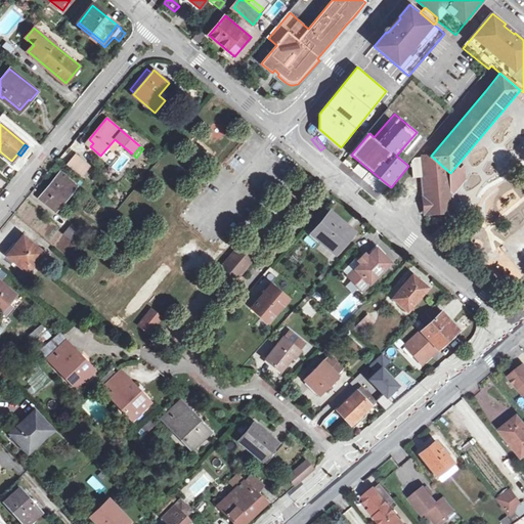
[(76,156),(68,165),(82,176),(89,167),(76,156)]
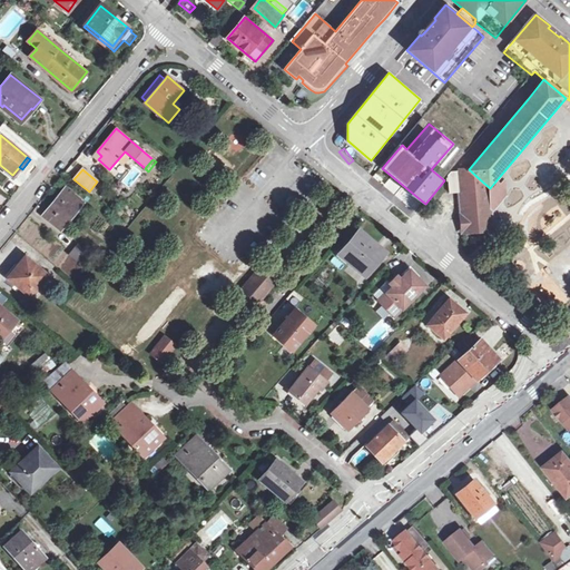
[(482,182),(469,169),(450,172),(449,173),(448,174),(450,193),(460,192),(482,189),(481,183),(482,182)]
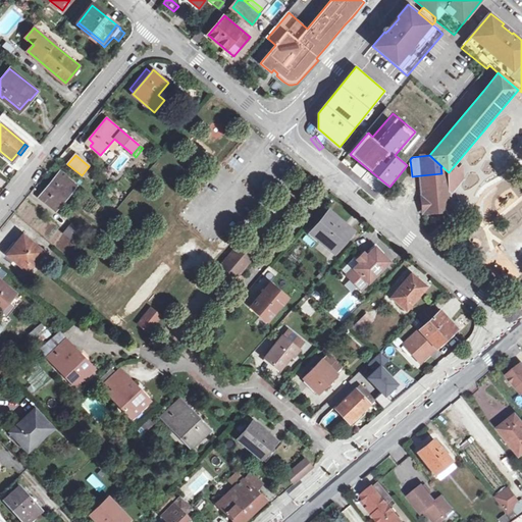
[(442,195),(422,197),(423,205),(424,213),(452,210),(451,195),(460,185),(459,171),(453,167),(449,172),(441,166),(440,167),(441,173),(442,195)]
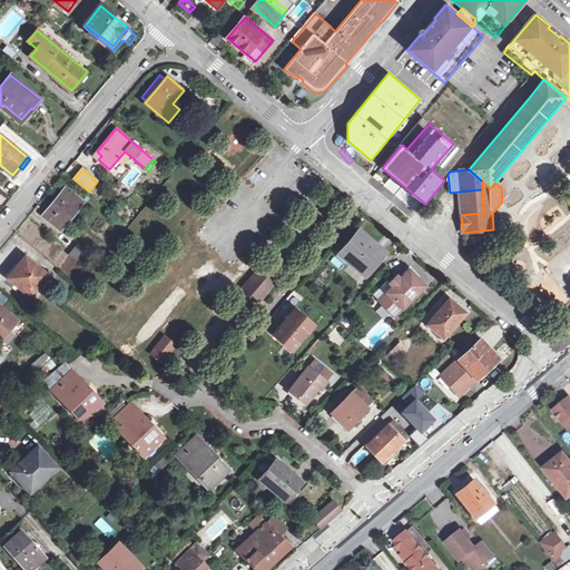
[(43,215),(61,229),(84,203),(66,188),(43,215)]
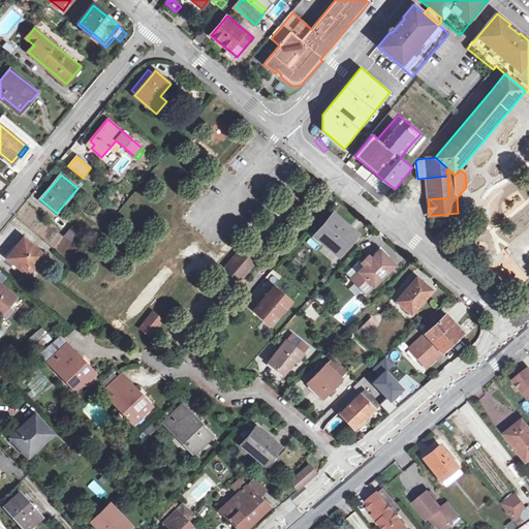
[(427,178),(428,199),(448,197),(447,176),(427,178)]
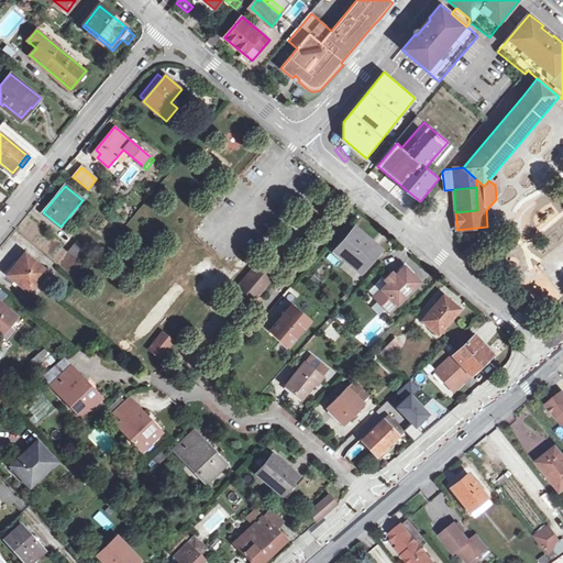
[(334,252),(361,274),(382,250),(354,228),(334,252)]
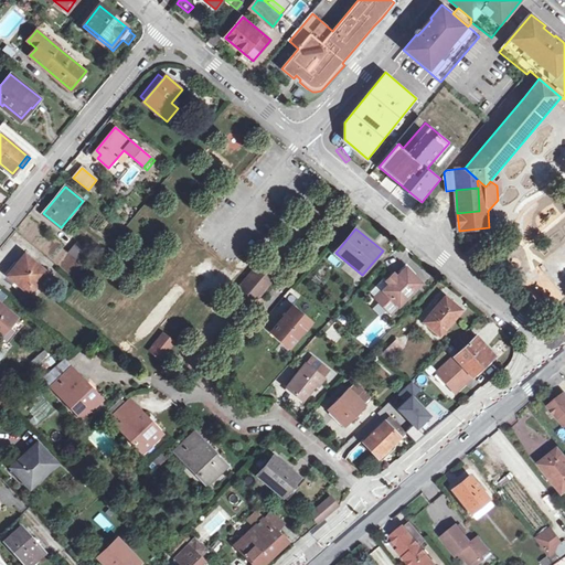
[(68,253),(82,263),(89,253),(77,242),(68,253)]
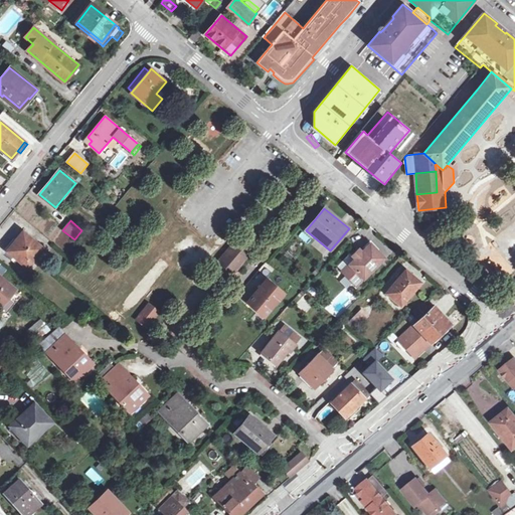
[(8,249),(15,256),(18,253),(21,255),(16,261),(27,270),(44,247),(23,231),(8,249)]
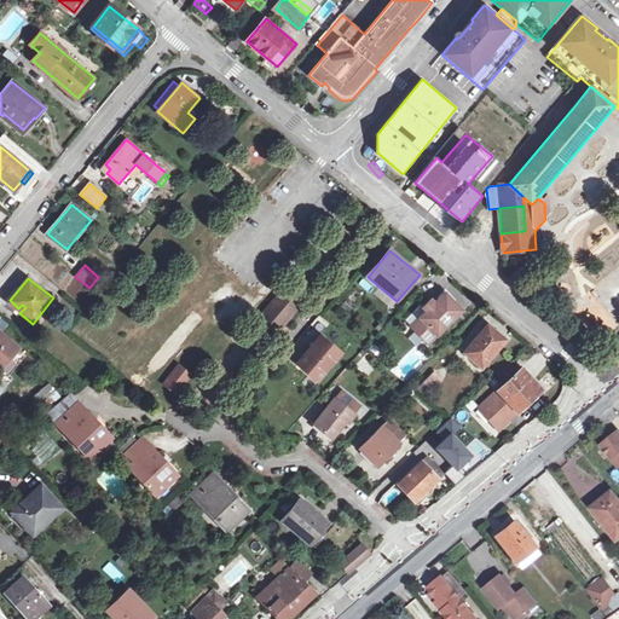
[(366,278),(358,282),(365,295),(374,290),(366,278)]
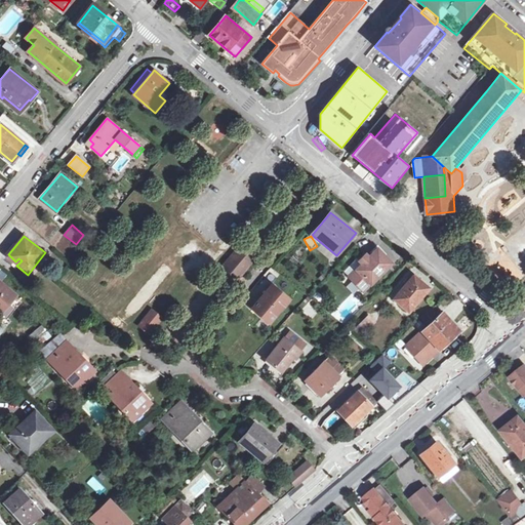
[(254,258),(245,251),(240,247),(217,275),(232,286),(254,258)]
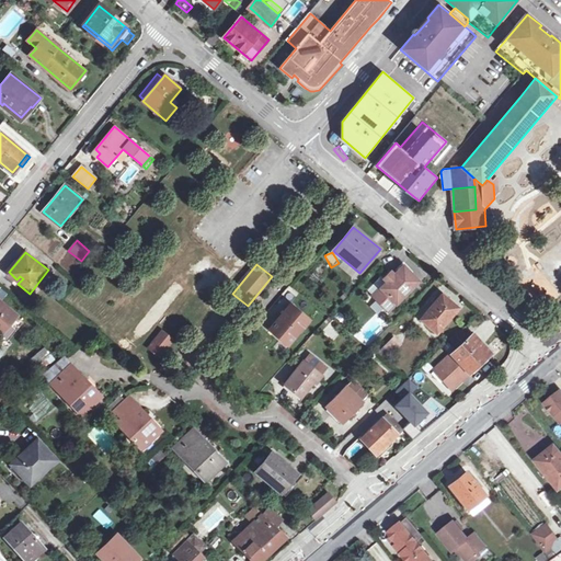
[(387,283),(373,298),(388,313),(419,282),(403,266),(397,274),(398,275),(396,278),(393,276),(390,273),(384,279),(387,283)]
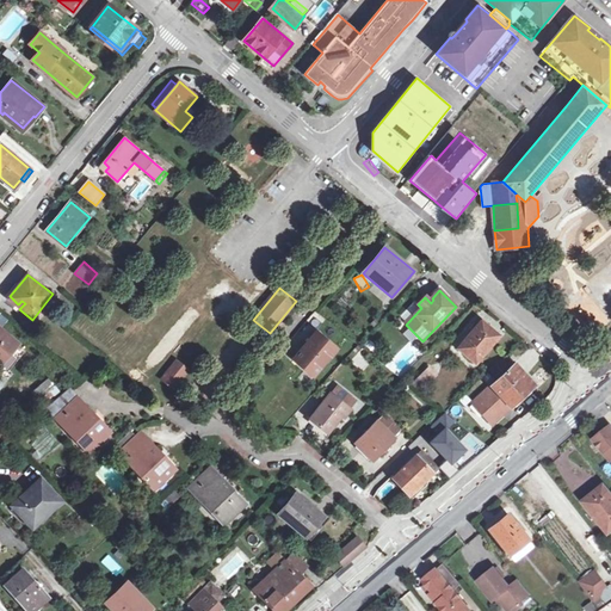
[(458,349),(476,364),(500,335),(481,320),(458,349)]
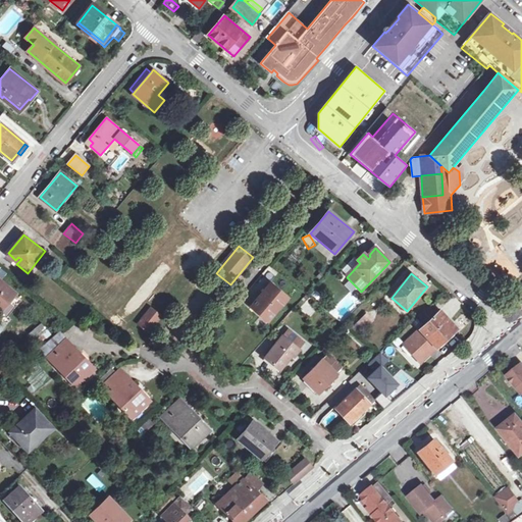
[(345,284),(354,295),(359,290),(349,280),(345,284)]
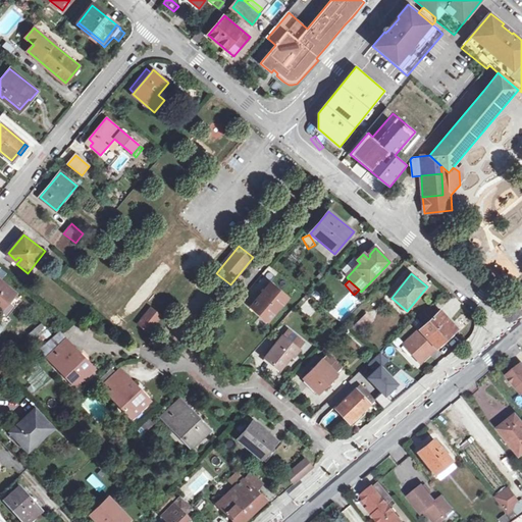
[(0,310),(14,294),(0,281),(0,310)]
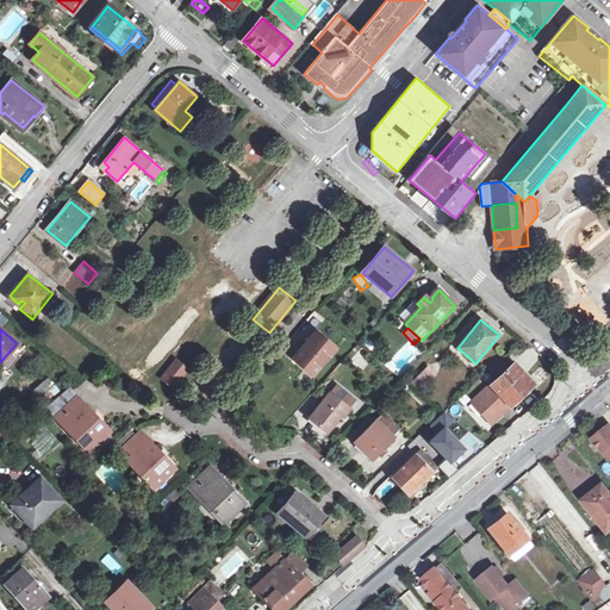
[(306,347),(318,334),(316,331),(304,346),(306,347)]
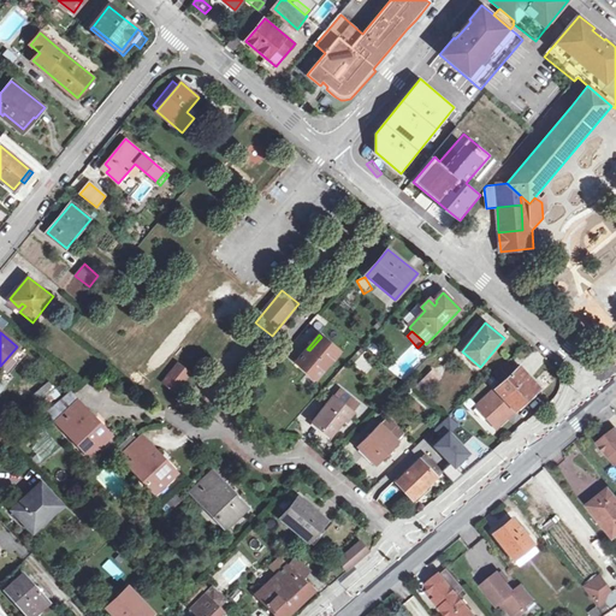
[(338,351),(321,337),(309,350),(307,349),(296,362),(317,378),(338,351)]
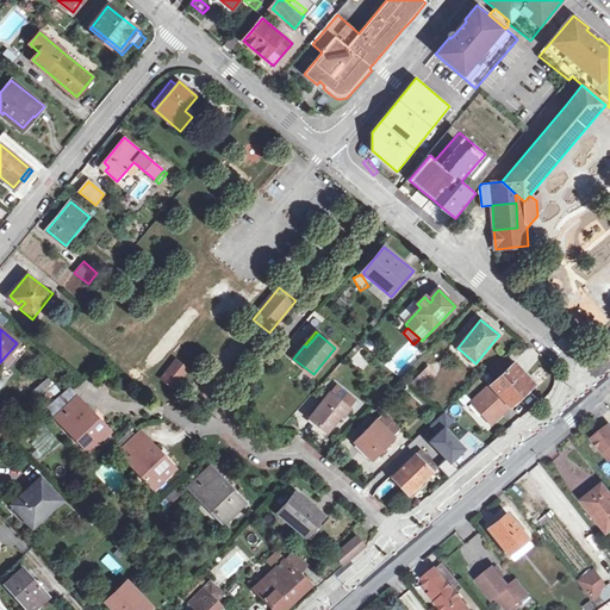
[(0,371),(2,374),(24,349),(17,343),(0,362),(0,371)]
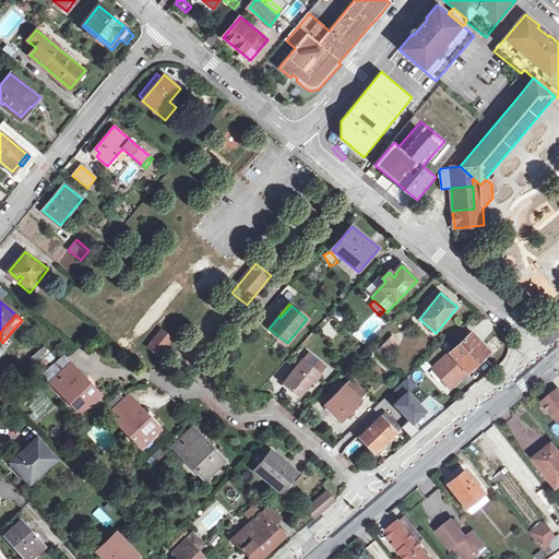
[(455,334),(462,341),(471,334),(464,326),(455,334)]
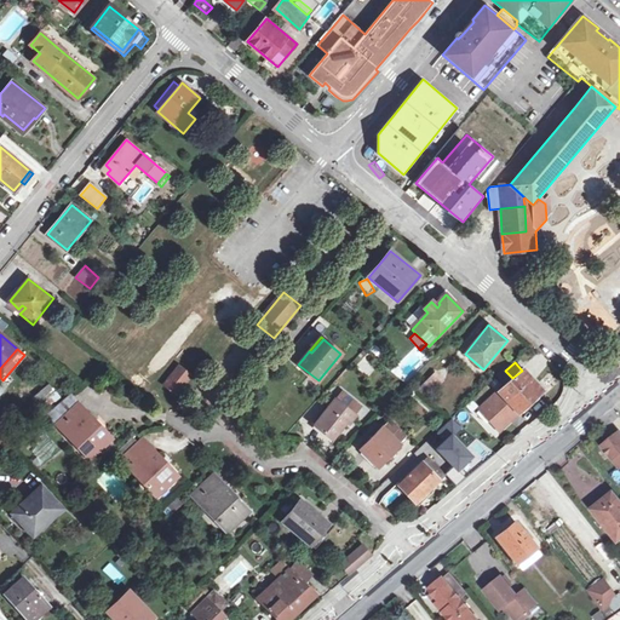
[(178,367),(174,372),(187,382),(190,377),(178,367)]
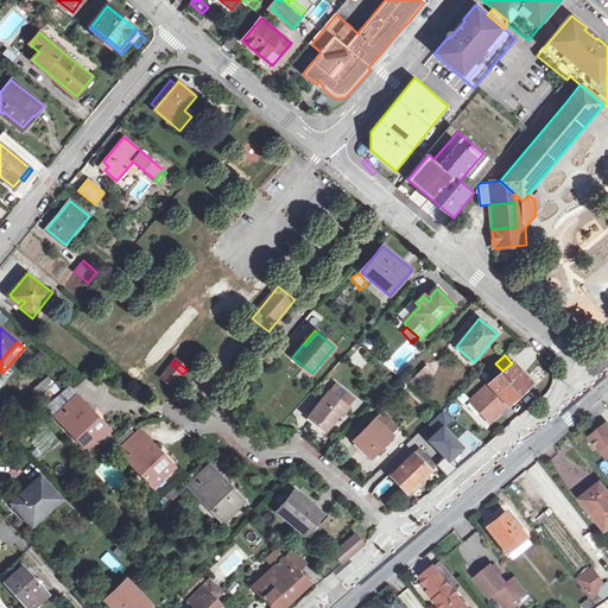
[(513,362),(512,363),(502,371),(466,406),(476,418),(479,416),(488,425),(530,386),(519,375),(523,372),(513,362)]
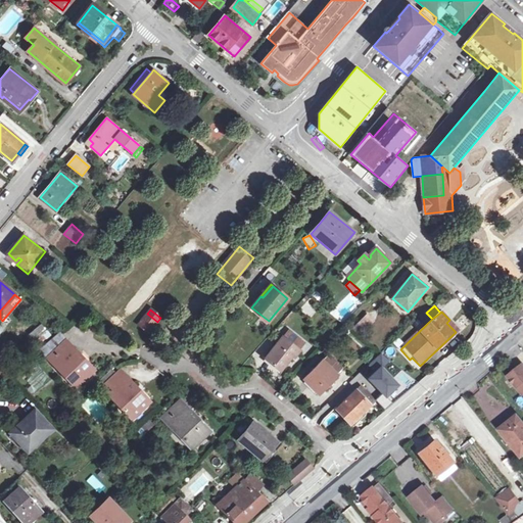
[(138,325),(148,333),(157,322),(147,314),(138,325)]
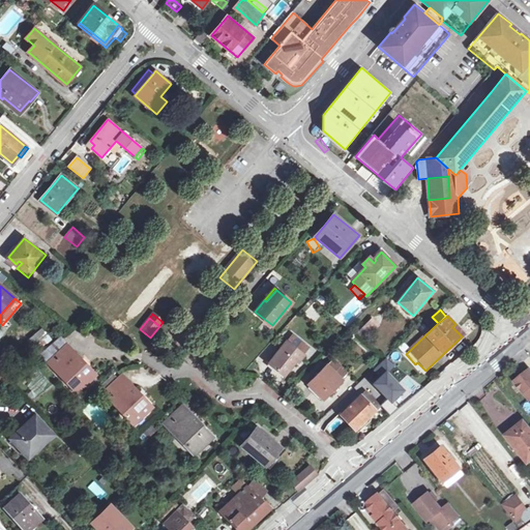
[(372,320),(363,328),(370,334),(378,325),(372,320)]
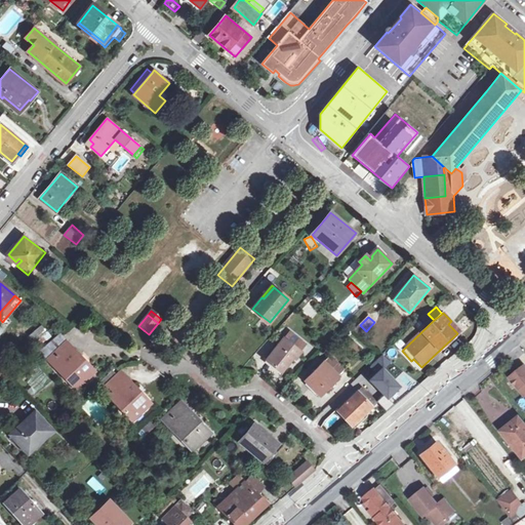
[(30,335),(35,341),(47,331),(42,325),(30,335)]
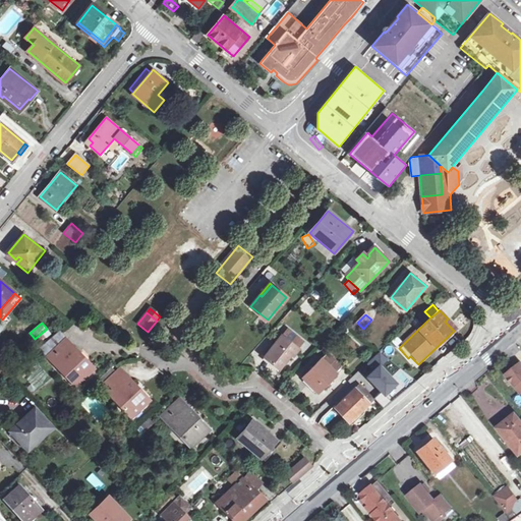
[(363,329),(357,323),(354,327),(360,332),(363,329)]
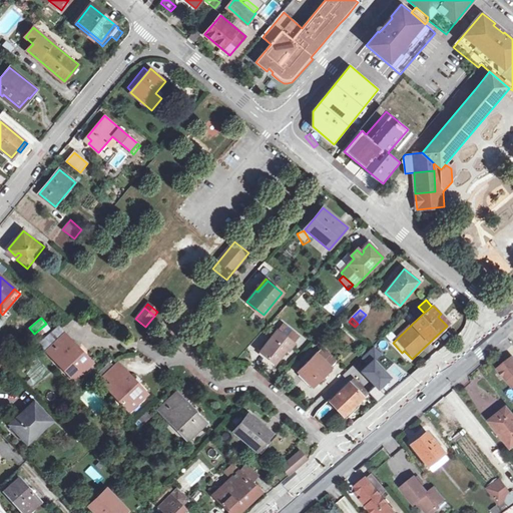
[(46,324),(34,334),(38,339),(50,329),(46,324)]
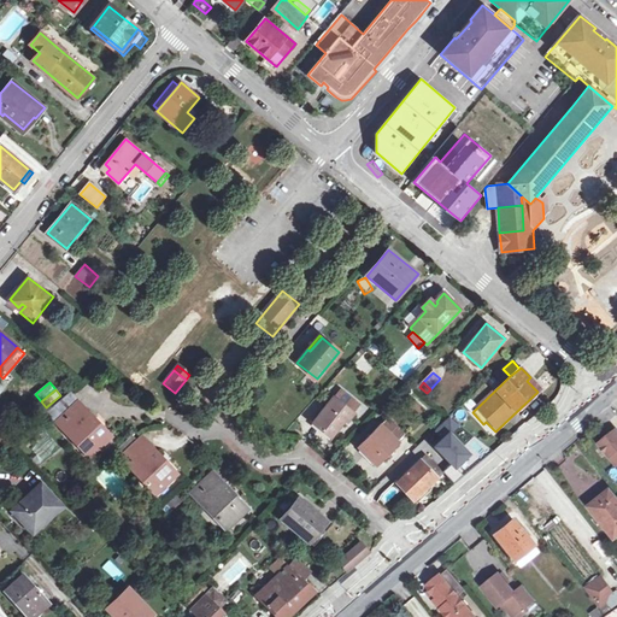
[(340,389),(334,398),(354,413),(360,405),(340,389)]
